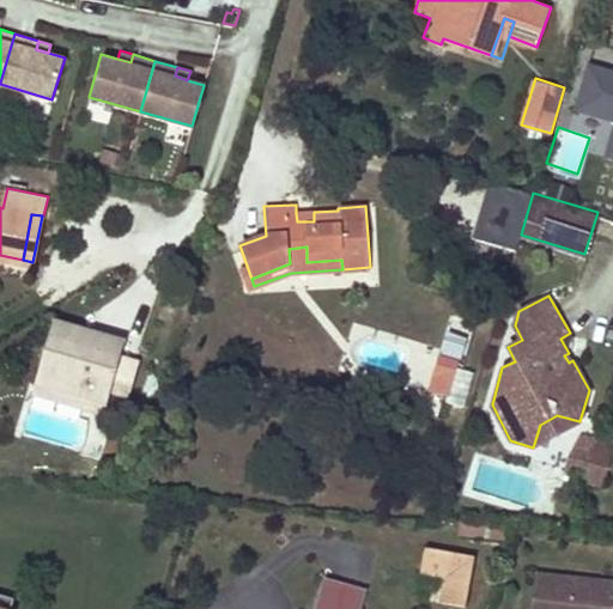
[(76,326),(53,320),(35,382),(86,396),(83,406),(104,412),(110,390),(121,355),(125,341),(104,335),(101,347),(72,339),(76,326)]
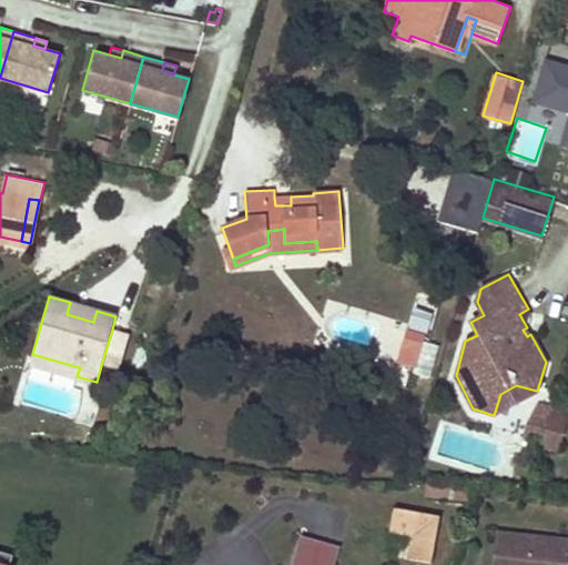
[(97,311),(70,302),(67,314),(93,322),(97,311)]
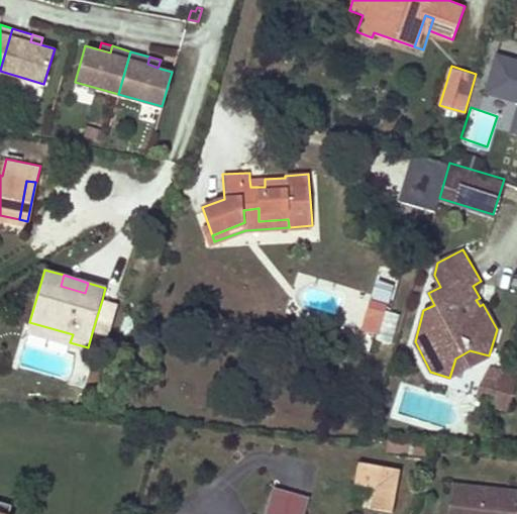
[(375,301),(370,299),(366,312),(371,313),(375,301)]
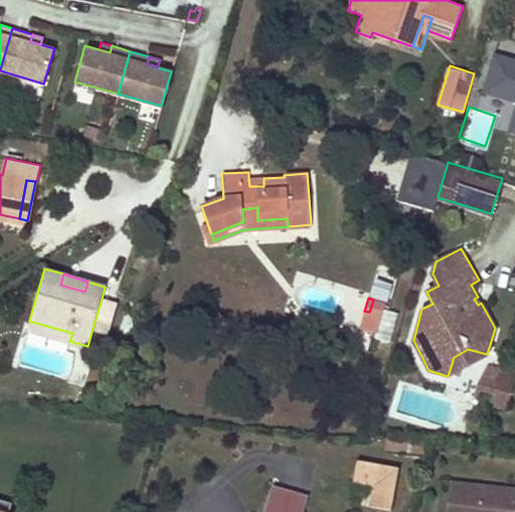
[(117,304),(102,299),(93,328),(109,333),(117,304)]
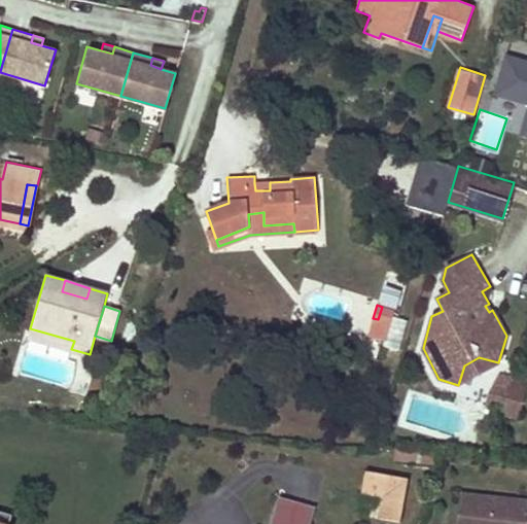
[(393,310),(382,307),(378,319),(373,318),(369,335),(384,339),(393,310)]
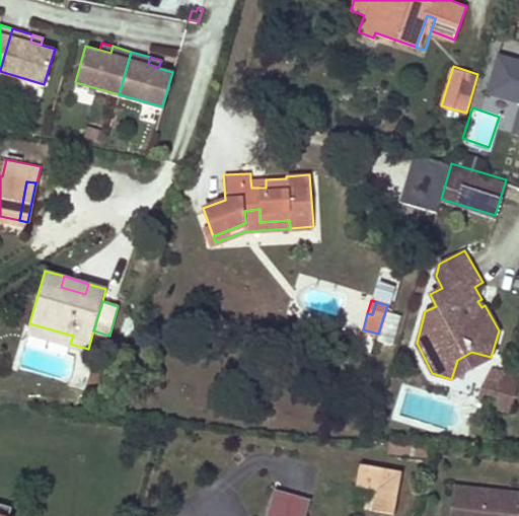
[(228,322),(220,314),(212,321),(219,330),(228,322)]
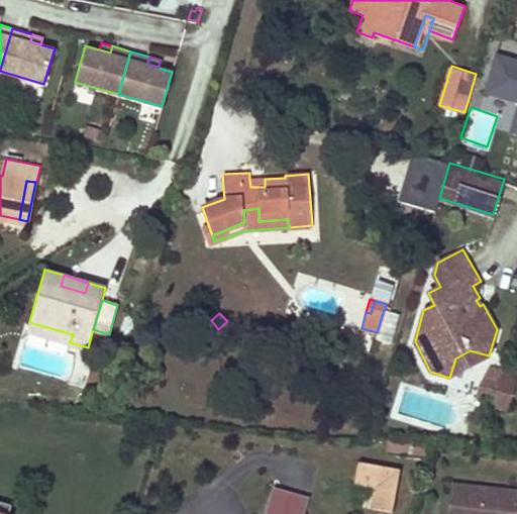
[(29,322),(27,330),(70,342),(73,334),(29,322)]
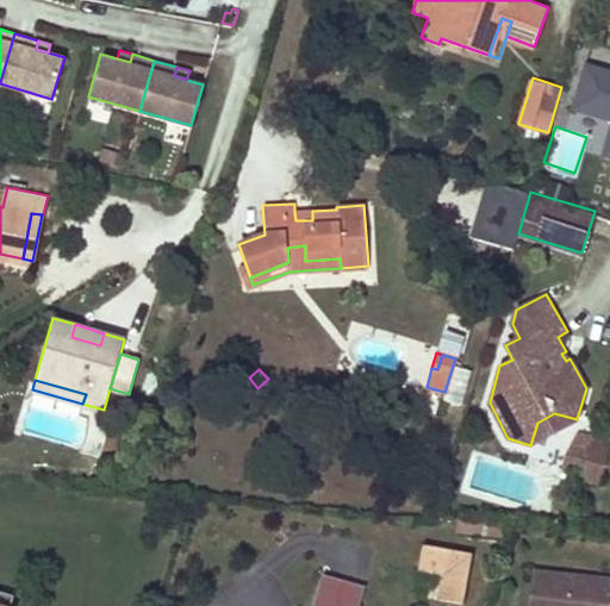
[(537,423),(530,445),(577,419),(554,413),(537,423)]
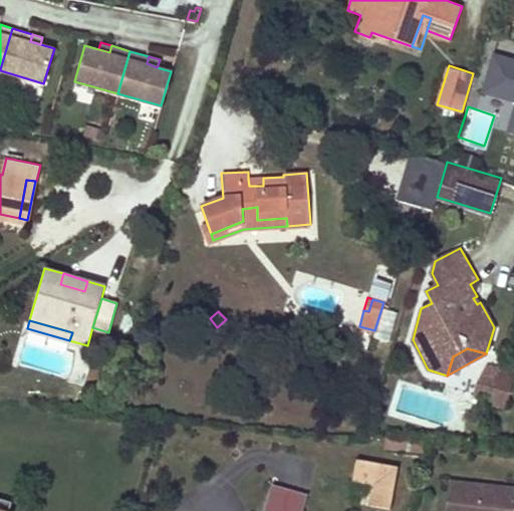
[(93,355),(88,373),(100,377),(105,358),(93,355)]
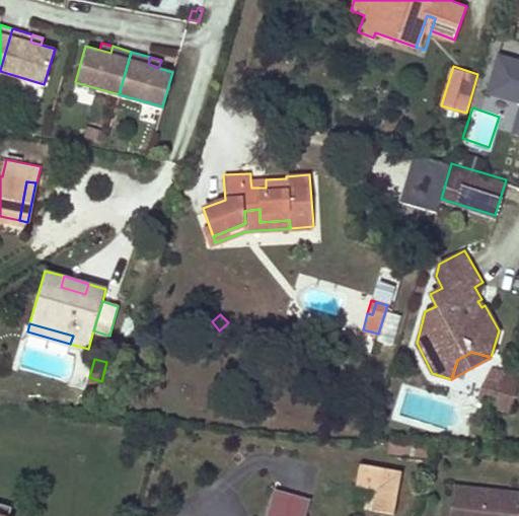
[(504,369),(491,365),(483,395),(495,398),(504,369)]
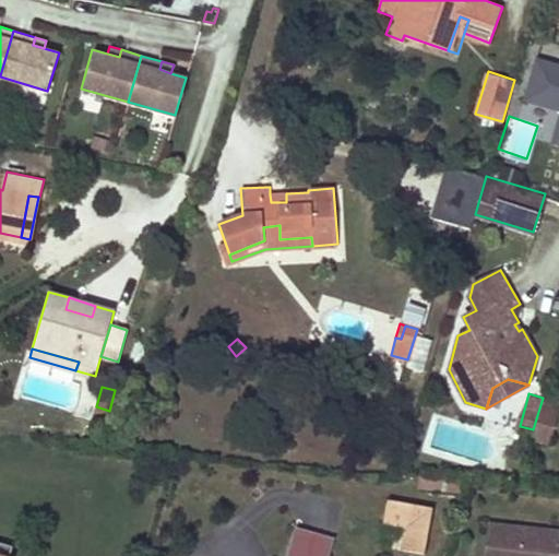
[(558,402),(543,397),(543,398),(533,429),(531,437),(547,441),(558,402)]
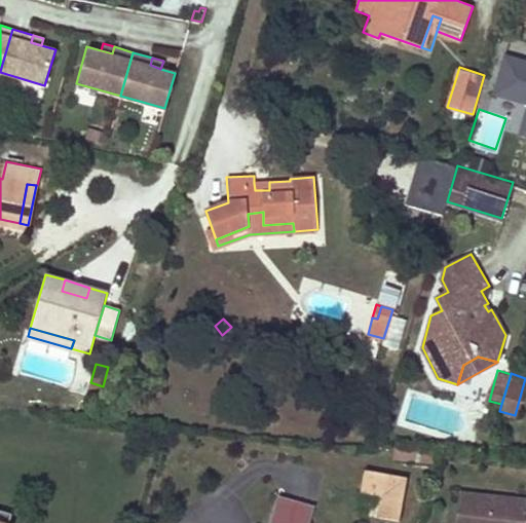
[(100,397),(103,386),(90,382),(86,394),(100,397)]
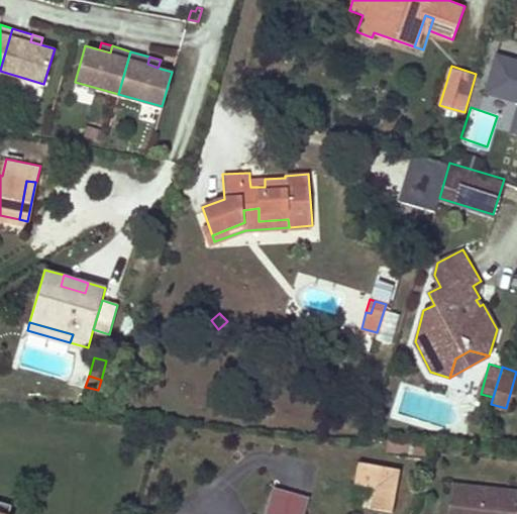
[(376,464),(358,460),(353,480),(372,484),(376,464)]
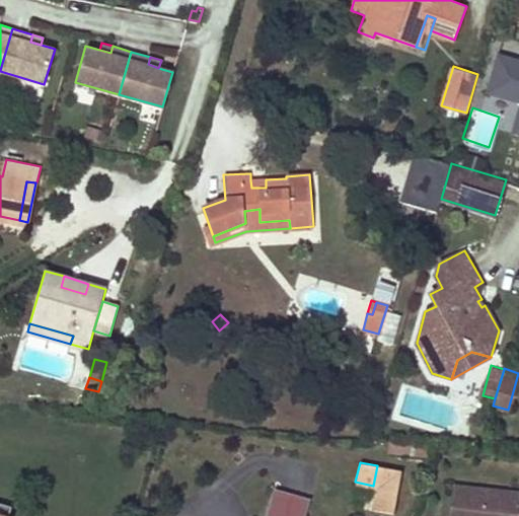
[(401,470),(377,465),(373,486),(377,487),(398,490),(401,470)]
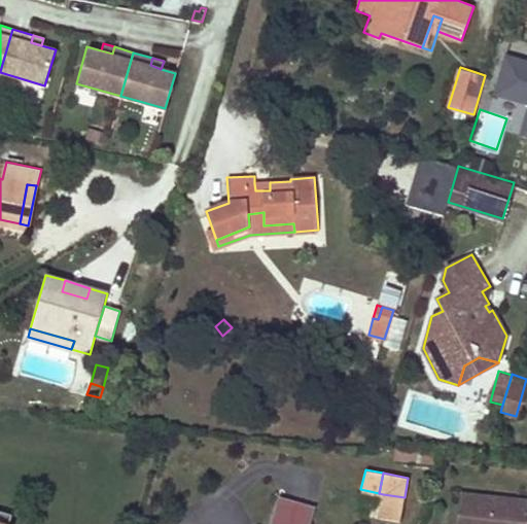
[(526,523),(526,507),(493,503),(493,495),(459,492),(455,523),(526,523)]
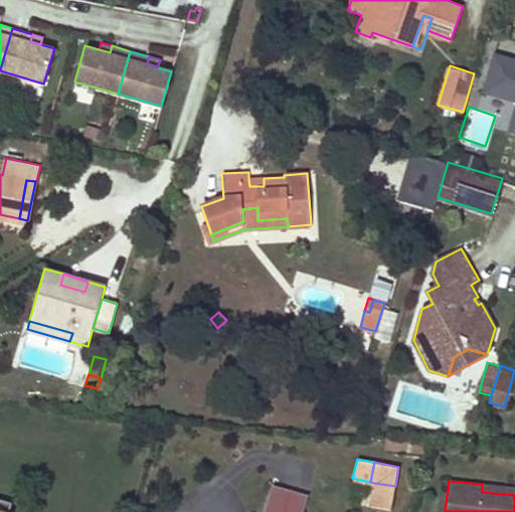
[(395,486),(374,483),(370,505),(390,509),(395,486)]
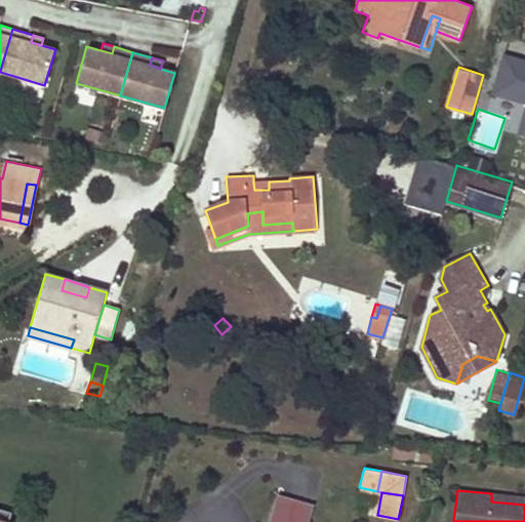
[(524,496),(491,493),(491,502),(524,505),(524,496)]
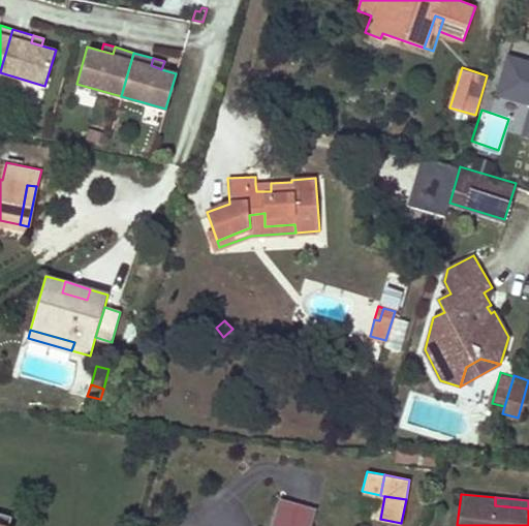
[(0,525),(9,525),(12,516),(0,512),(0,525)]
